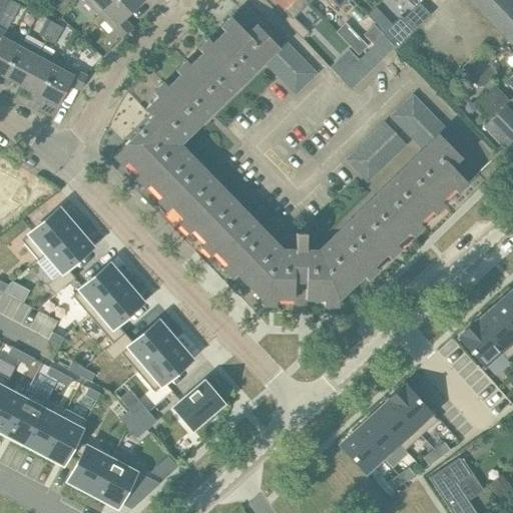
[(83,0),(98,15),(113,0),(83,0)]
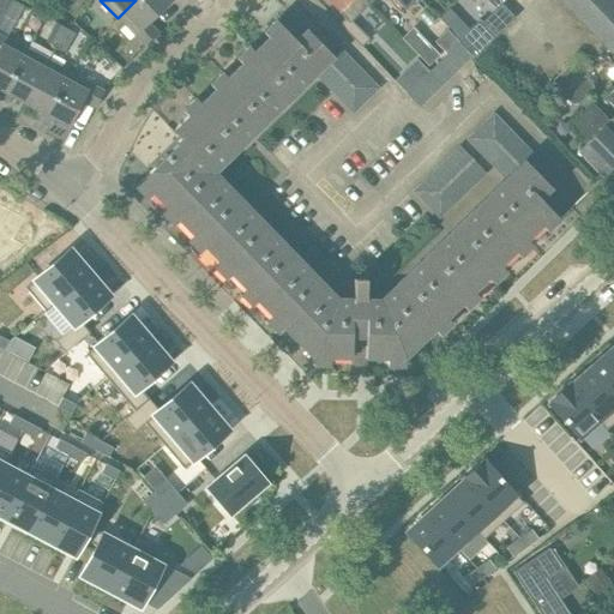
[(136,0),(118,18),(145,47),(158,34),(149,23),(172,0),(136,0)]
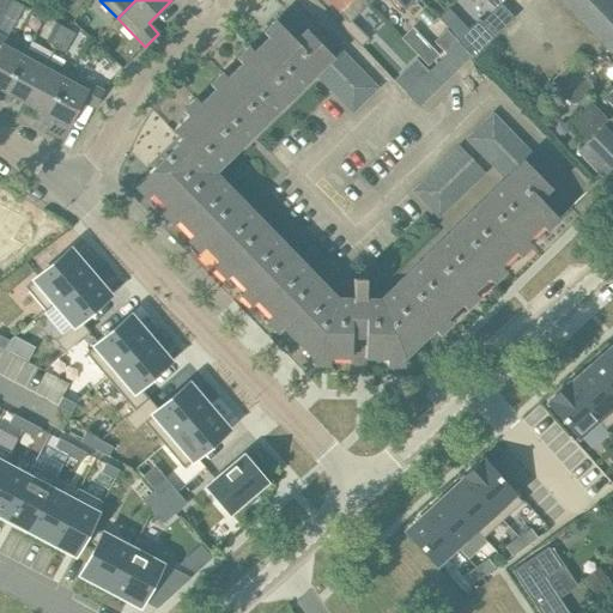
[(327,0),(345,18),(339,24),(360,47),(369,38),(351,20),(369,4),(364,0),(327,0)]
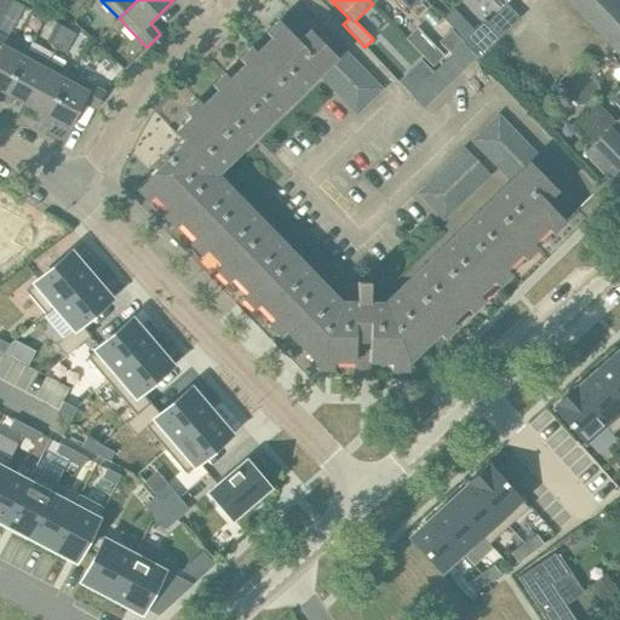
[(368,0),(373,4),(377,0),(400,0),(409,10),(420,0),(368,0)]
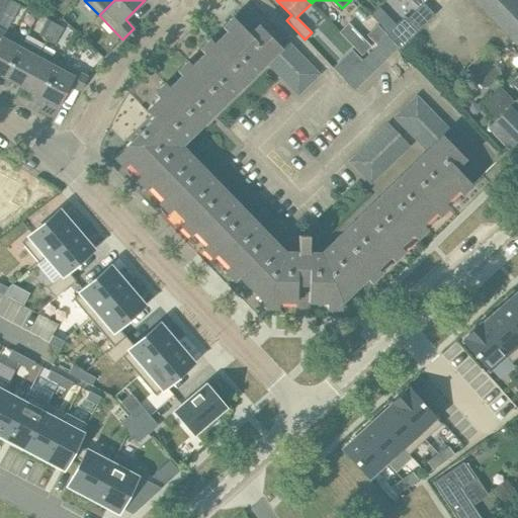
[(517,0),(471,0),(517,48),(517,0)]
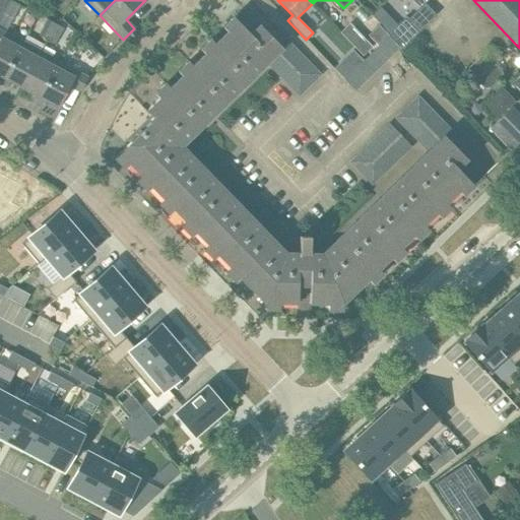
[(381,7),(372,15),(378,21),(387,13),(381,7)]
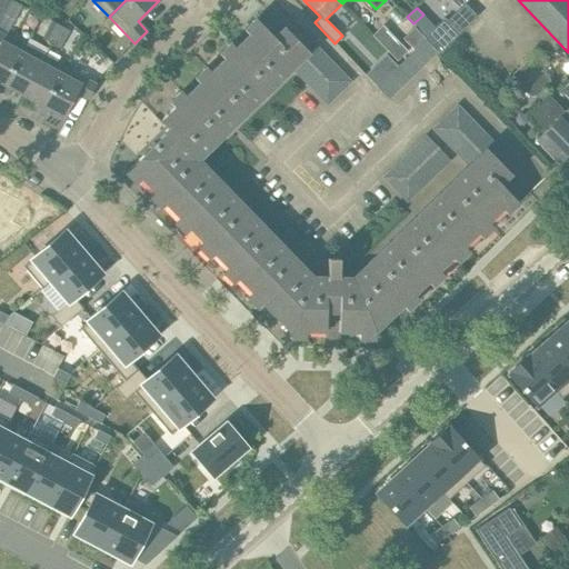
[(266,9),(255,19),(261,26),(272,15),(266,9)]
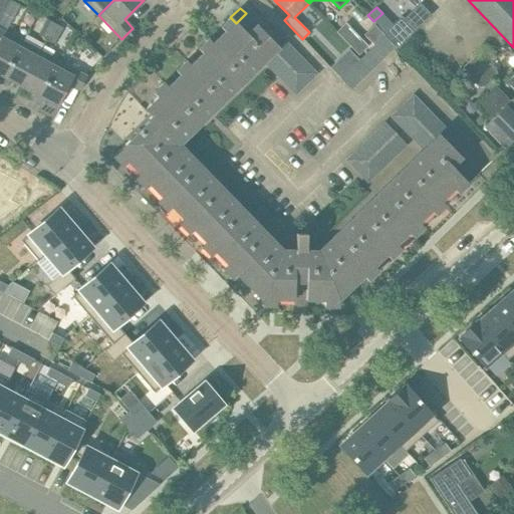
[(246,13),(236,23),(241,28),(251,19),(246,13)]
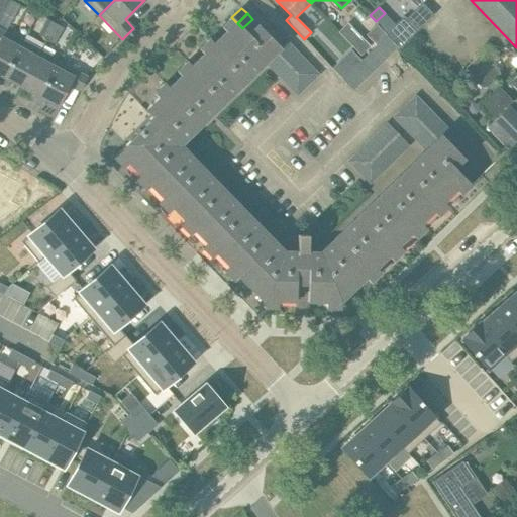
[(418,30),(404,16),(387,33),(401,47),(418,30)]
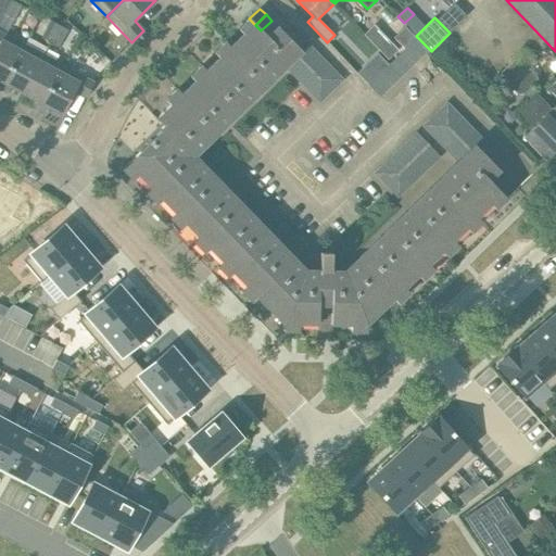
[(165,127),(123,169),(134,180),(139,175),(151,188),(147,193),(158,204),(162,199),(175,213),(169,217),(180,228),(186,224),(199,237),(193,242),(204,253),(210,248),(223,261),(217,266),(228,277),(234,273),(245,286),(241,290),(251,301),(256,297),(282,324),(282,330),(298,331),(299,324),(317,324),(316,331),(332,331),(332,324),(351,325),(351,331),(366,331),(366,325),(393,299),(399,303),(409,293),(404,288),(417,275),(422,280),(433,269),(429,264),(442,251),(446,256),(457,245),(453,240),(466,228),(471,232),(482,222),(477,217),(491,204),(495,210),(506,199),(500,192),(494,187),(488,180),(498,171),(475,146),(475,144),(469,150),(457,162),(344,272),(330,270),(330,264),(331,253),(320,252),(319,270),(305,270),(297,262),(194,156),(286,67),(298,57),(302,52),(301,51),(277,26),(267,37),(261,30),(255,25),(249,19),(239,29),(243,34),(230,47),(225,41),(214,52),(219,58),(206,71),(201,65),(190,76),(194,81),(181,95),(177,89),(165,100),(171,105),(156,118),(165,127)]
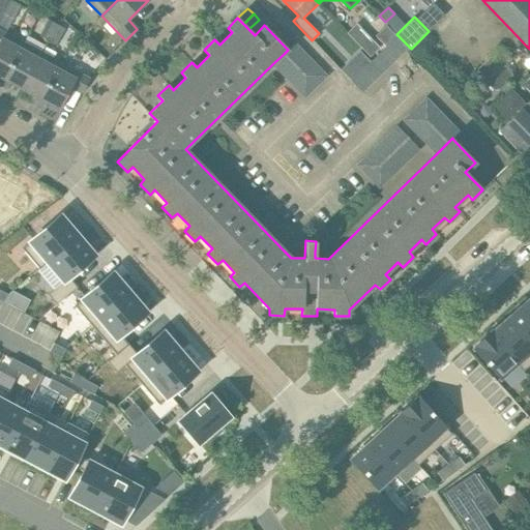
[(39,35),(48,40),(56,25),(49,20),(39,35)]
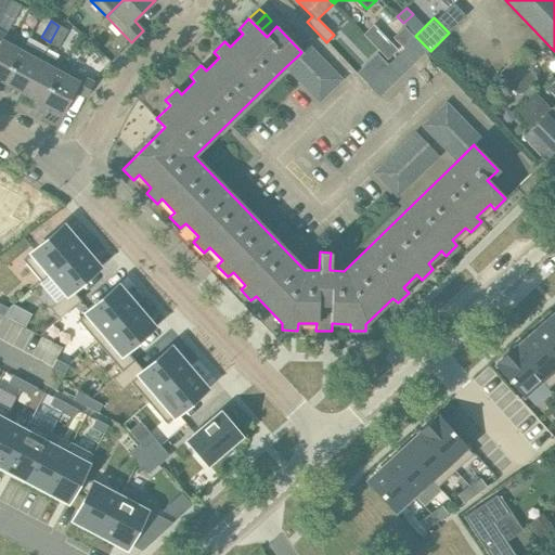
[(271,21),(260,30),(267,37),(276,26),(271,21)]
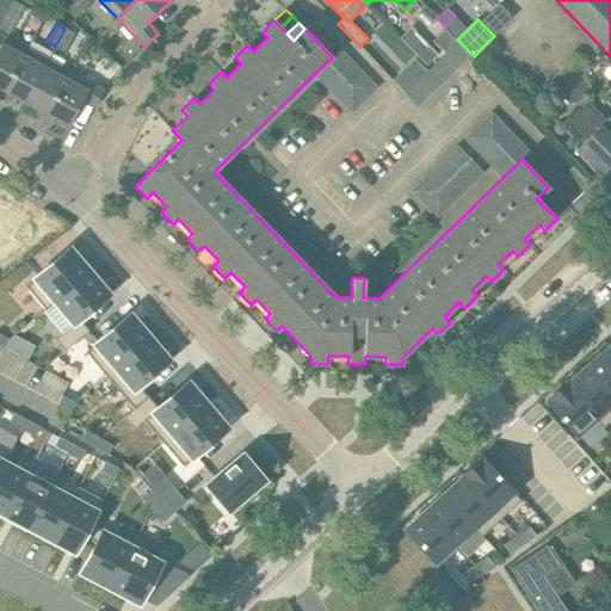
[(411,26),(400,37),(427,66),(438,55),(411,26)]
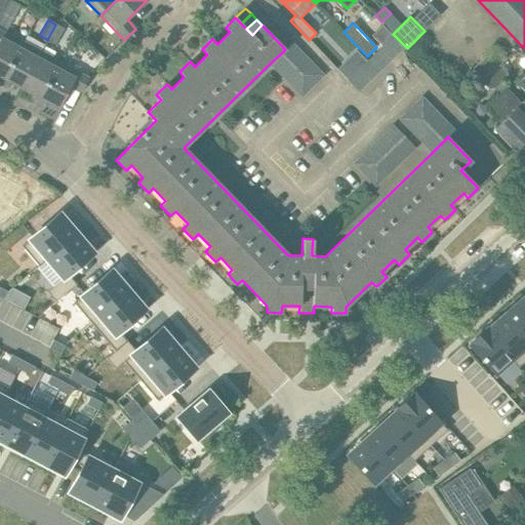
[(56,25),(55,25),(47,40),(55,44),(65,29),(56,24),(56,25)]
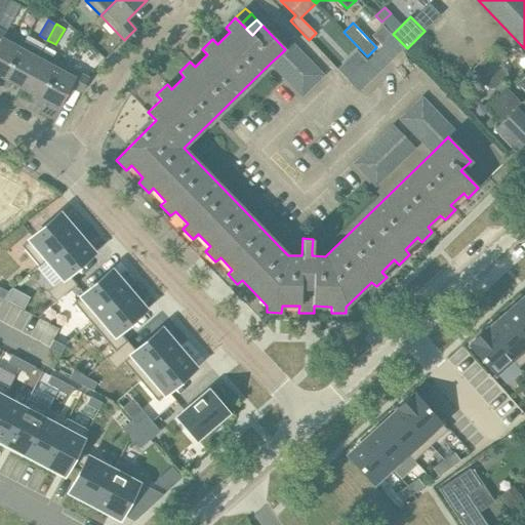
[(0,83),(23,42),(0,29),(0,83)]
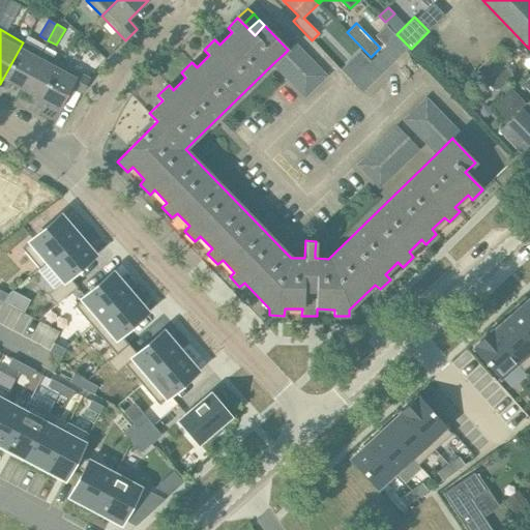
[(396,36),(391,41),(403,53),(407,49),(408,48),(396,36)]
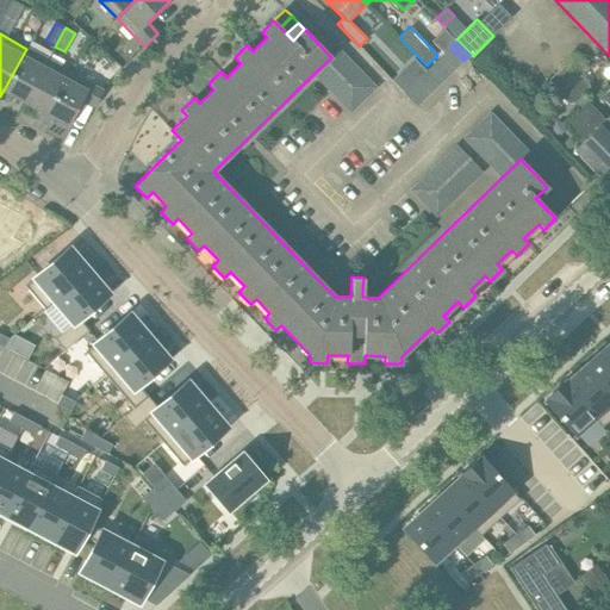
[(450,48),(444,54),(458,67),(464,61),(450,48)]
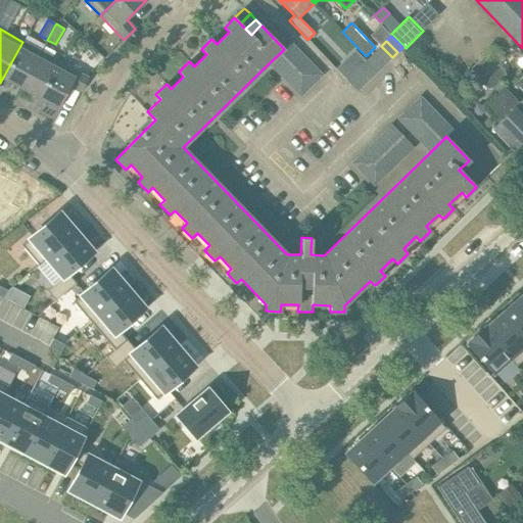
[(22,42),(0,83),(0,84),(7,88),(10,82),(21,88),(41,52),(22,42)]
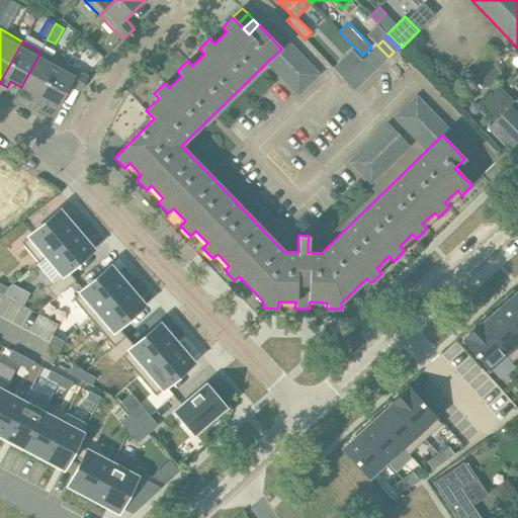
[(281,49),(277,53),(282,58),(293,48),(287,41),(280,48),(281,49)]
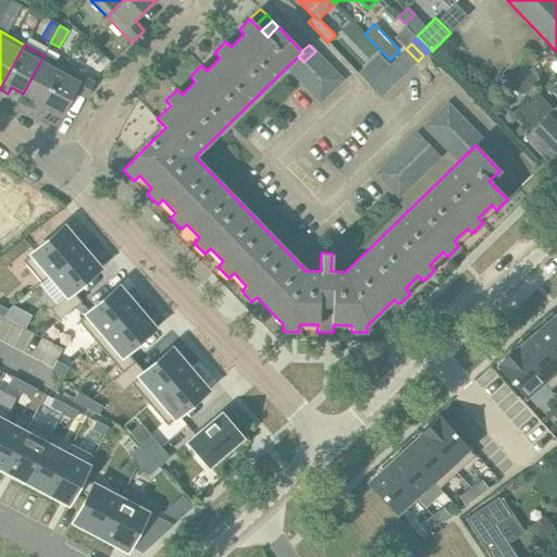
[(406,49),(400,53),(412,66),(418,61),(406,49)]
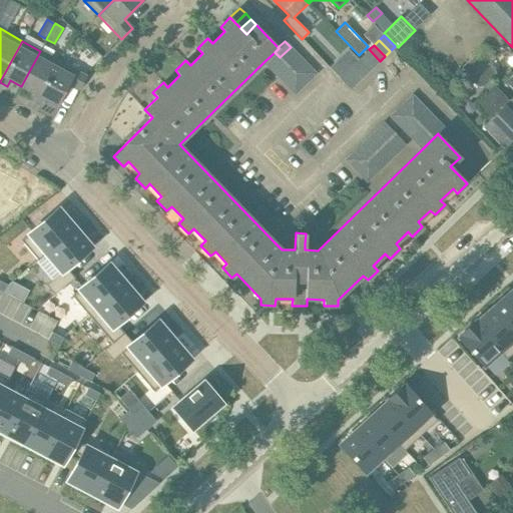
[(291,47),(280,57),(285,62),(296,52),(291,47)]
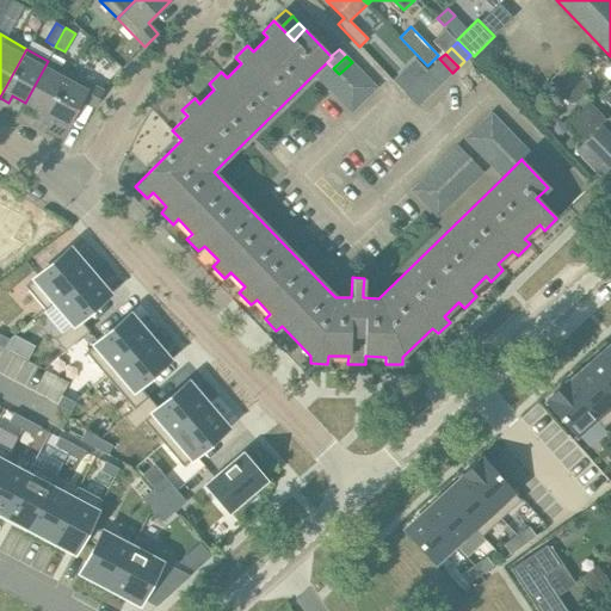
[(573,85),(588,69),(575,56),(549,82),(562,96),(573,85)]
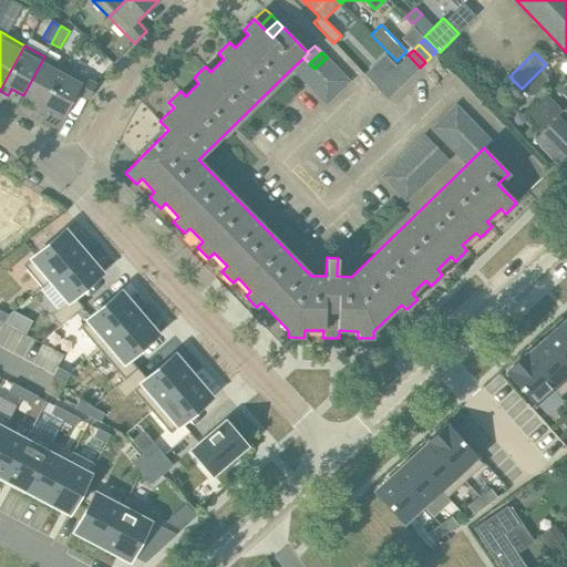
[(384,54),(363,74),(375,86),(380,81),(385,75),(391,71),(395,66),(384,54)]
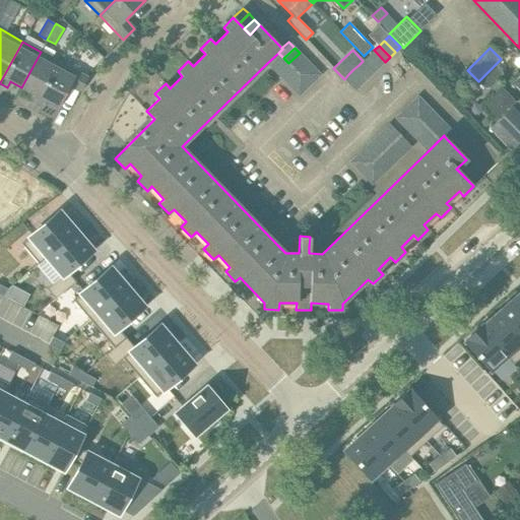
[(374,50),(369,55),(380,66),(385,62),(374,50)]
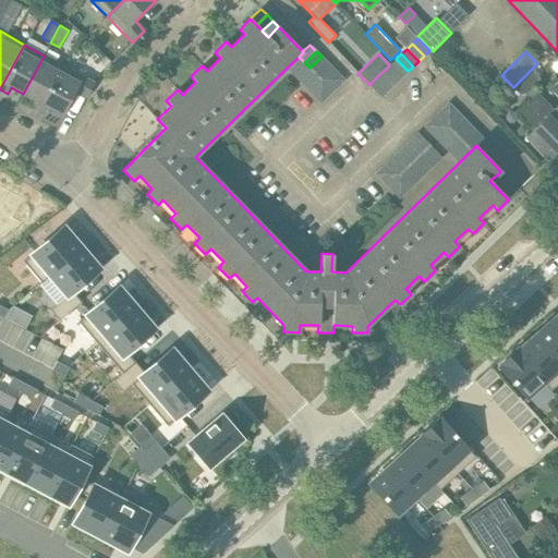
[(39,111),(63,65),(44,56),(23,94),(35,100),(31,107),(39,111)]
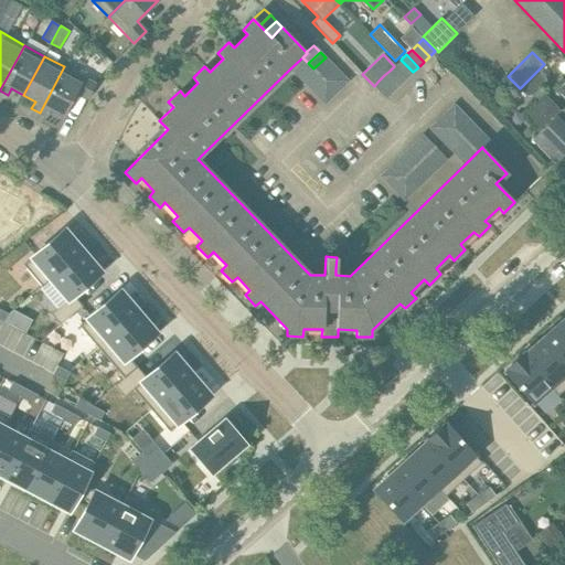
[(302,57),(290,68),(296,74),(308,63),(302,57)]
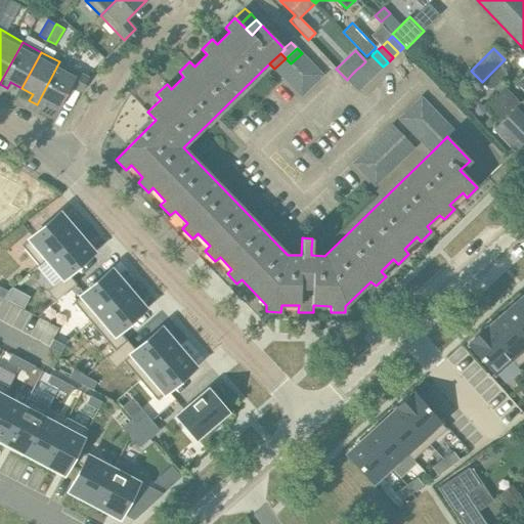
[(302,53),(291,63),(296,70),(307,58),(302,53)]
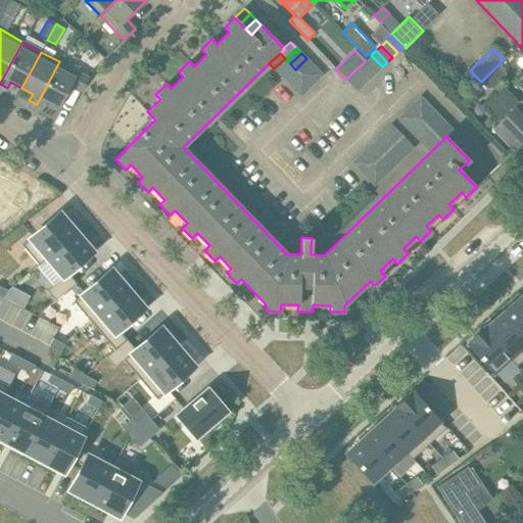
[(367,59),(366,60),(377,72),(378,70),(382,66),(371,55),(367,59)]
